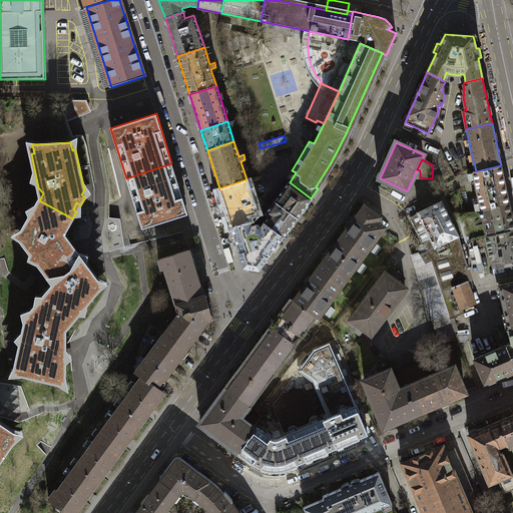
[(171,163),(126,178),(142,228),(187,213),(171,163)]
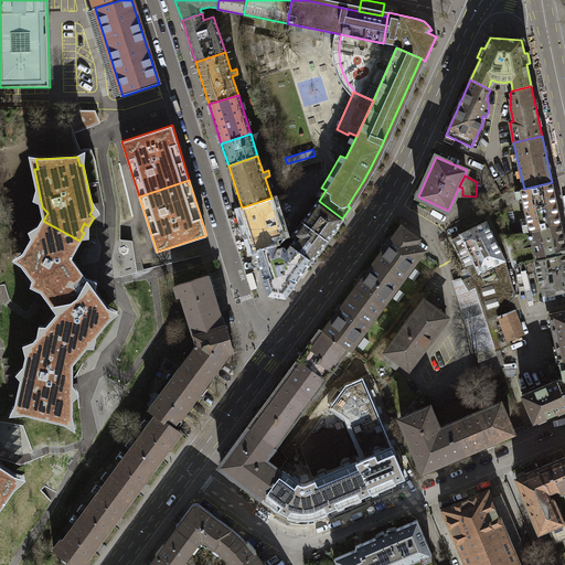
[(561,224),(552,182),(524,189),(522,189),(531,231),(561,224)]
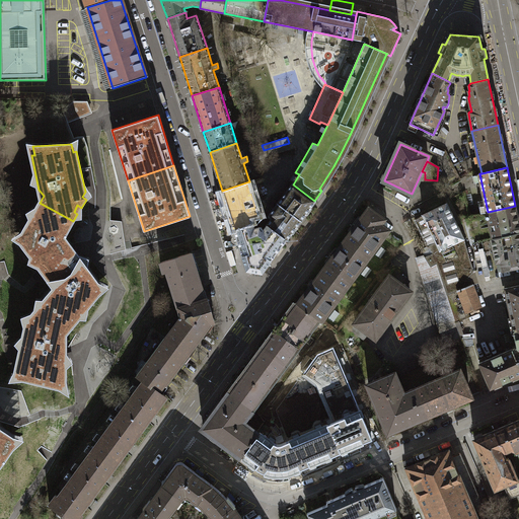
[(222,191),(234,229),(252,224),(251,219),(260,216),(249,181),(222,191)]
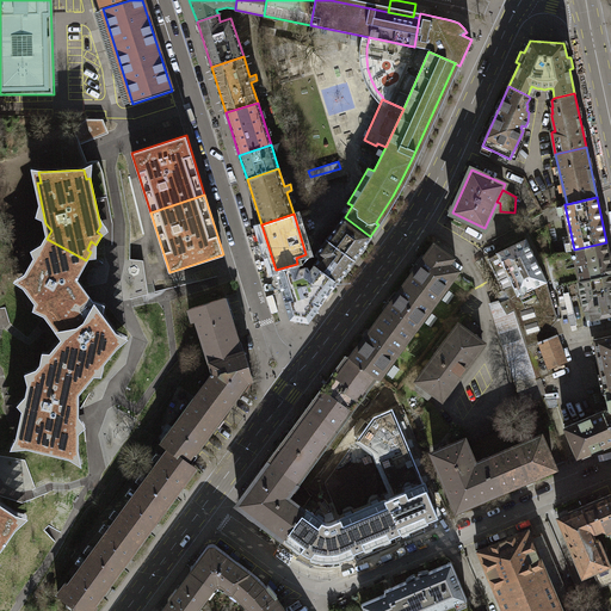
[(321,257),(314,265),(338,282),(368,241),(371,236),(370,236),(345,217),(339,223),(316,253),(321,257)]
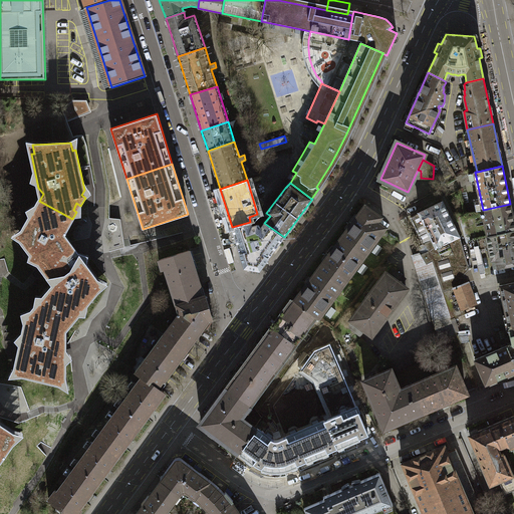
[(38,263),(44,271),(74,248),(63,233),(61,232),(64,226),(67,227),(72,219),(39,201),(23,231),(26,232),(21,240),(34,258),(37,256),(41,261),(38,263)]
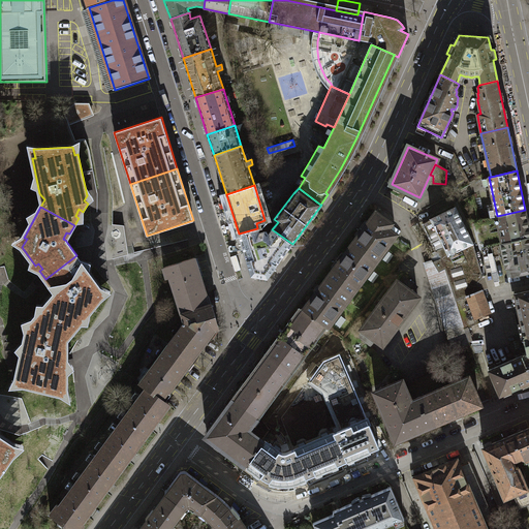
[(453,266),(448,254),(472,243),(456,208),(432,219),(432,220),(423,224),(436,251),(437,250),(441,258),(433,261),(439,272),(445,269),(453,266)]
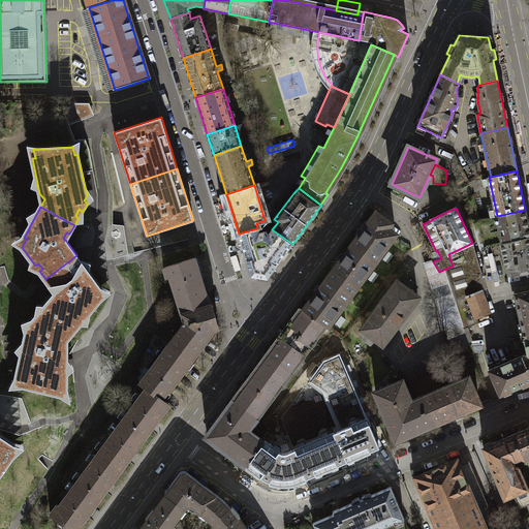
[(497,216),(502,243),(528,237),(528,228),(525,210),(497,216)]
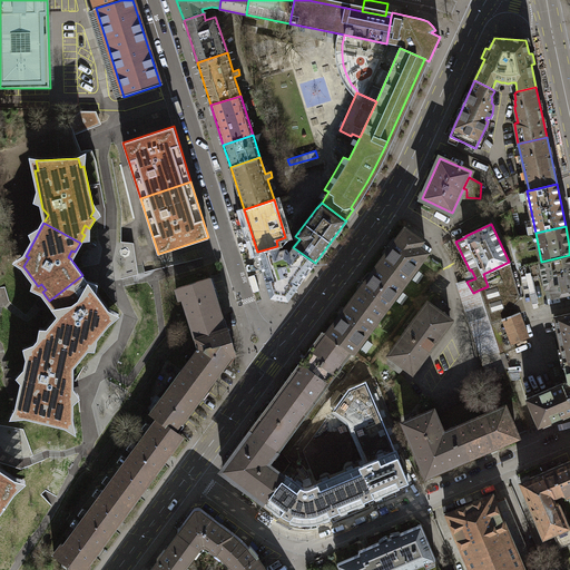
[(392,247),(379,265),(404,283),(426,252),(418,246),(422,241),(405,228),(392,247)]
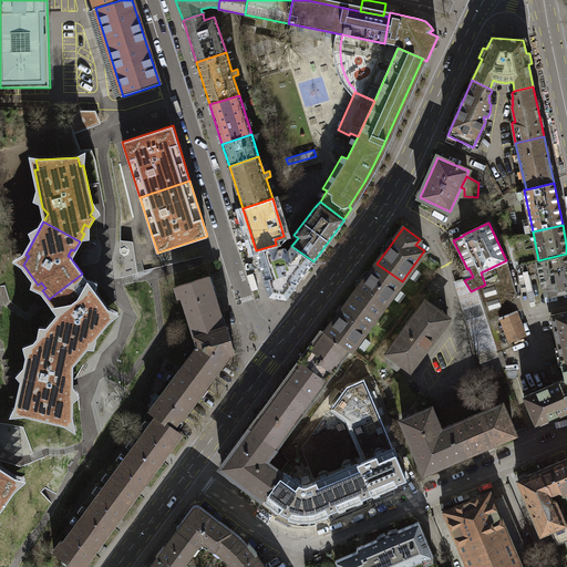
[(265,280),(270,295),(286,297),(313,261),(291,246),(288,251),(284,248),(278,249),(276,245),(256,250),(266,280),(265,280)]
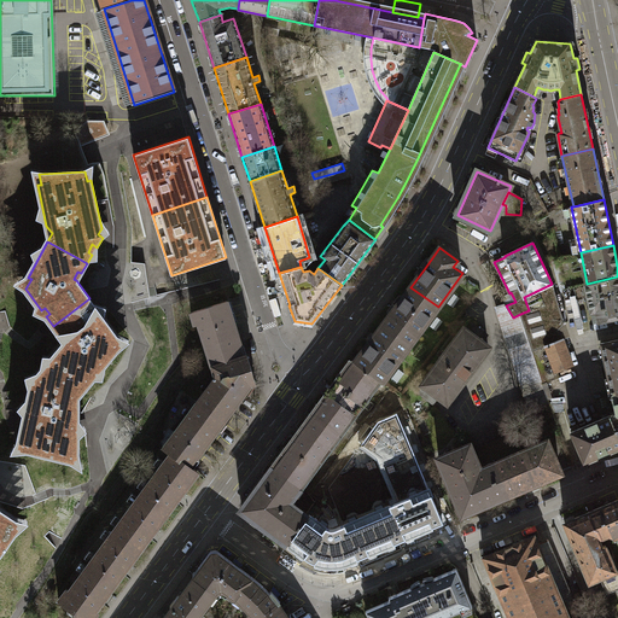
[(617,318),(617,277),(587,284),(586,284),(594,322),(617,318)]
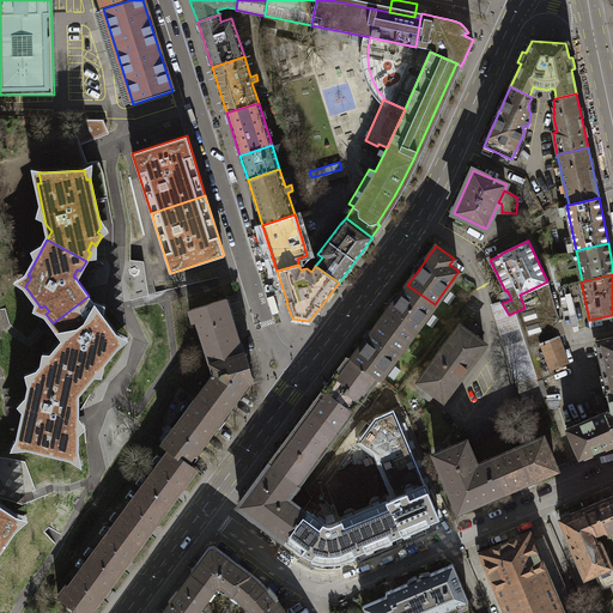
[(559,321),(547,281),(520,295),(525,308),(516,311),(528,349),(542,343),(558,337),(554,327),(559,321)]
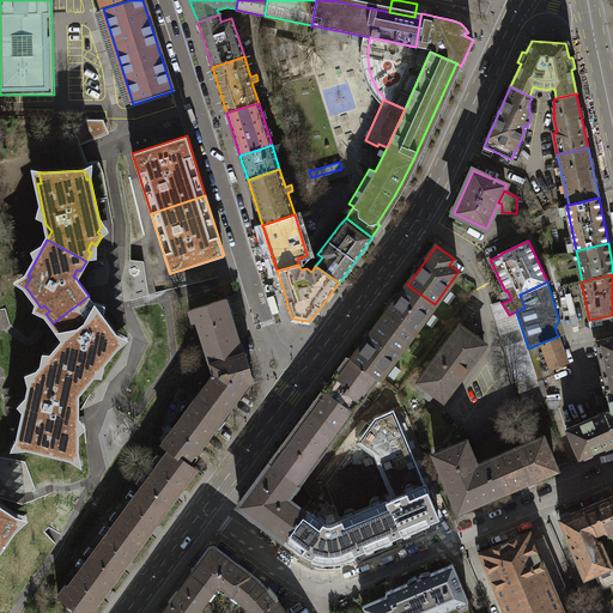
[(406,341),(435,304),(407,285),(398,298),(380,322),(406,341)]
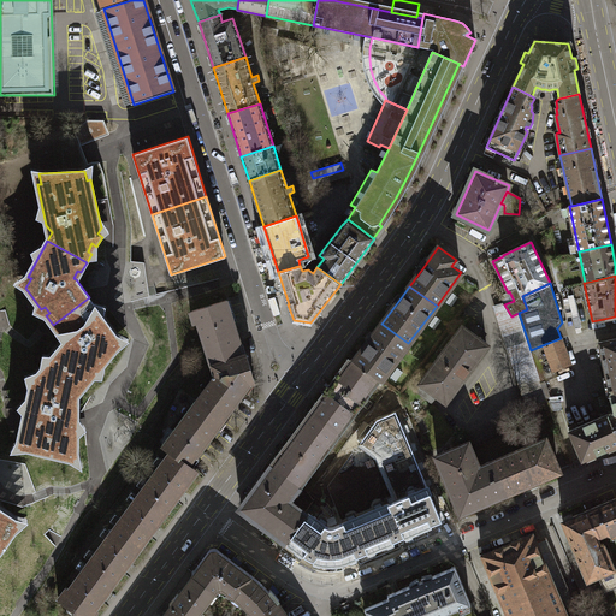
[(53,355),(88,385),(95,375),(92,373),(96,366),(100,368),(116,350),(112,348),(119,338),(89,297),(53,325),(59,333),(64,331),(69,337),(65,341),(53,355)]
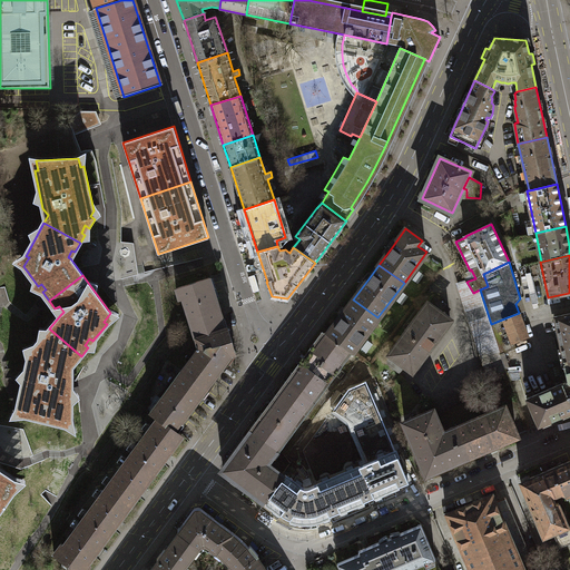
[(196,337),(198,336),(225,328),(209,277),(176,287),(180,300),(184,298),(196,337)]
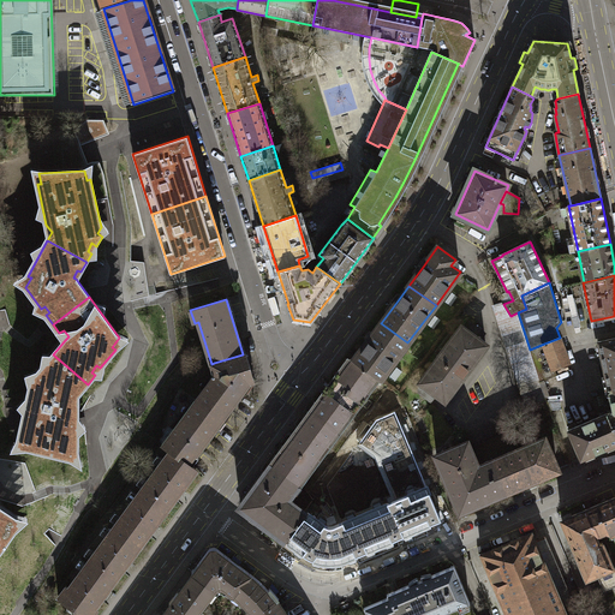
[(511,316),(503,304),(495,306),(526,404),(533,404),(547,399),(541,381),(530,350),(518,312),(511,316)]
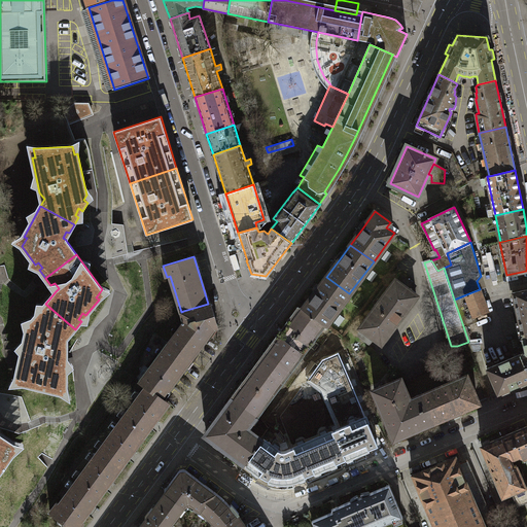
[(396,281),(408,289),(412,283),(401,275),(396,281)]
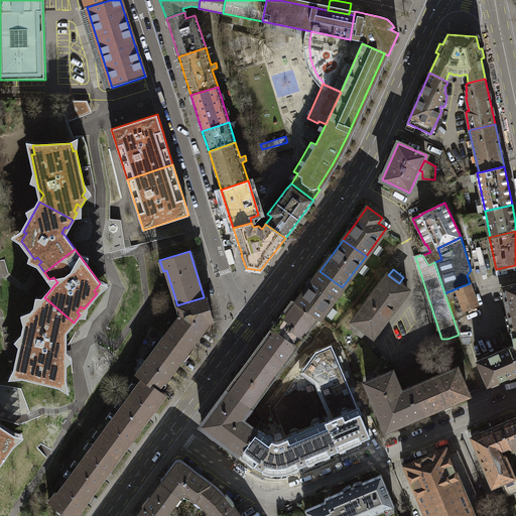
[(318,318),(342,287),(319,271),(306,288),(302,294),(300,293),(294,300),(317,317),(318,318)]
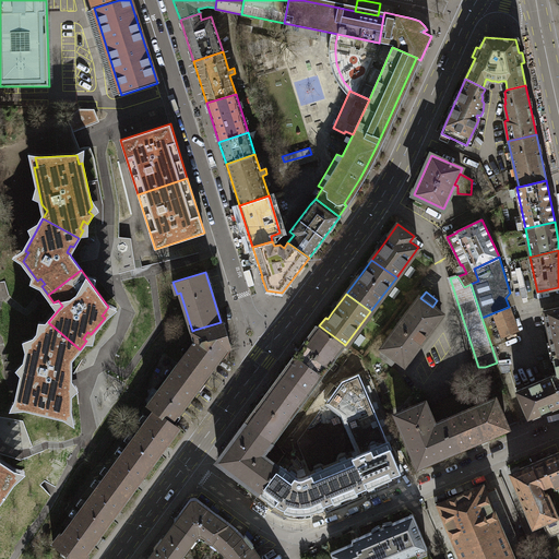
[(383,348),(397,358),(405,364),(442,313),(432,307),(420,298),(419,298),(382,348),(383,348)]
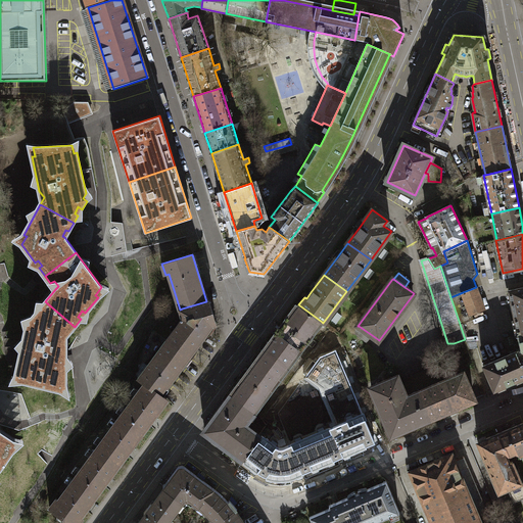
[(476,287),(463,292),(471,314),(484,308),(476,287)]
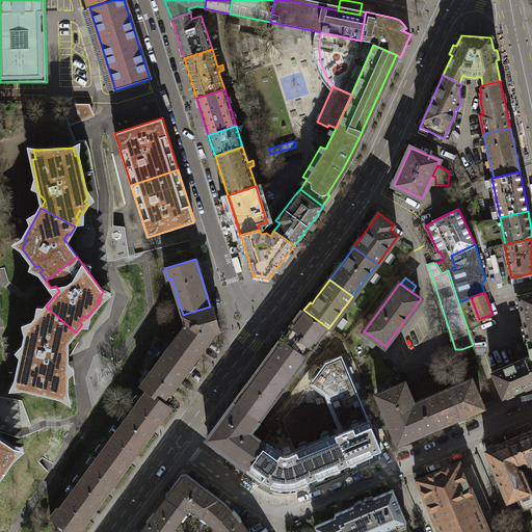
[(526,334),(531,331),(531,292),(517,295),(526,334)]
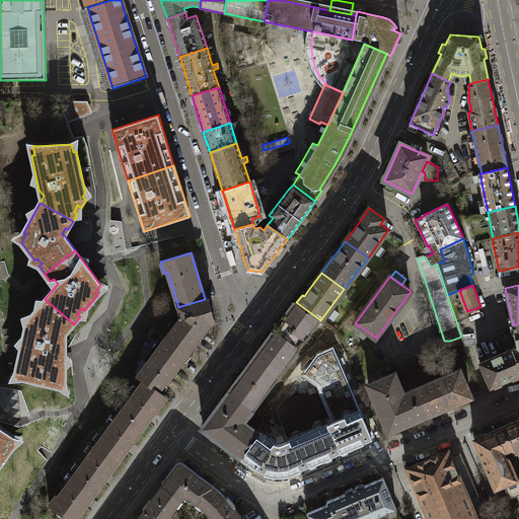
[(469,316),(467,311),(459,290),(447,295),(456,321),(469,316)]
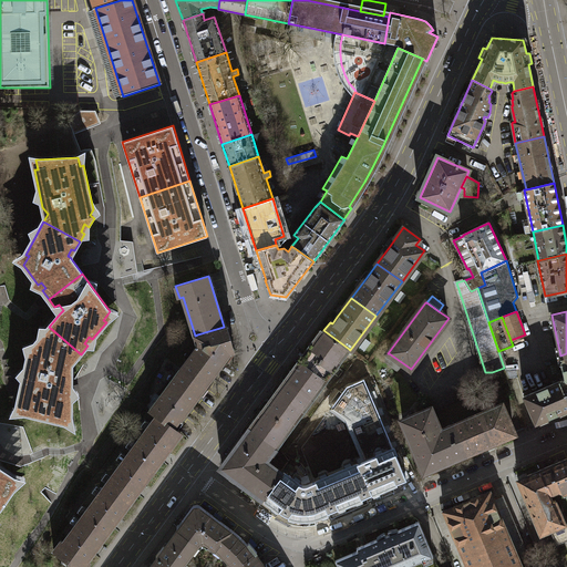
[(200,346),(197,347),(182,368),(205,387),(230,352),(234,351),(226,326),(224,327),(197,334),(200,346)]
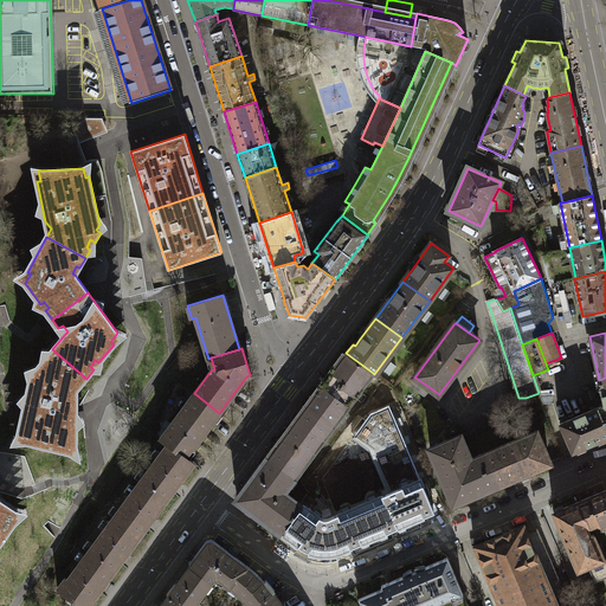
[(86,379),(52,349),(32,373),(36,375),(30,382),(17,440),(71,452),(72,444),(77,444),(77,403),(72,401),(73,394),(86,379)]
